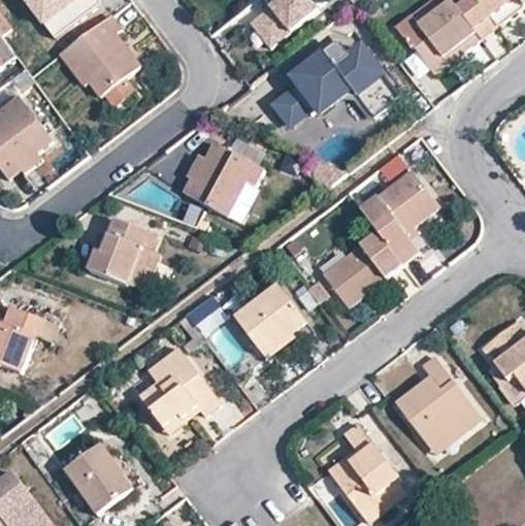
[(40,19),(64,48),(107,15),(98,3),(101,1),(100,0),(32,0),(23,7),(34,23),(40,19)]
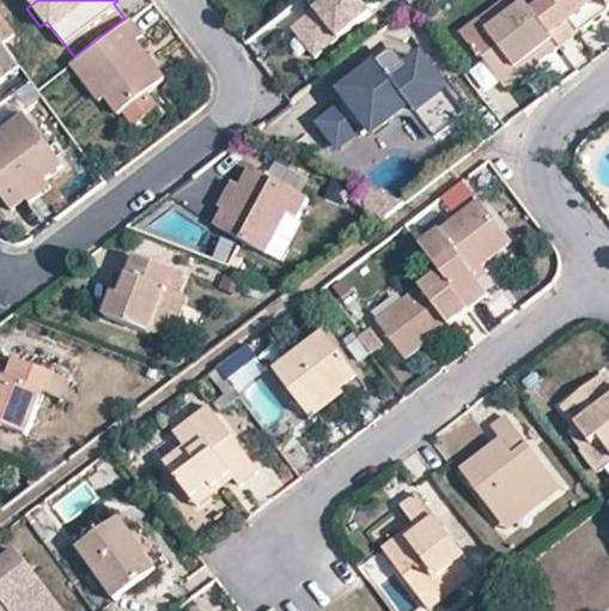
[(317,0),(321,5),(298,23),(320,53),(377,8),(371,0),(317,0)]
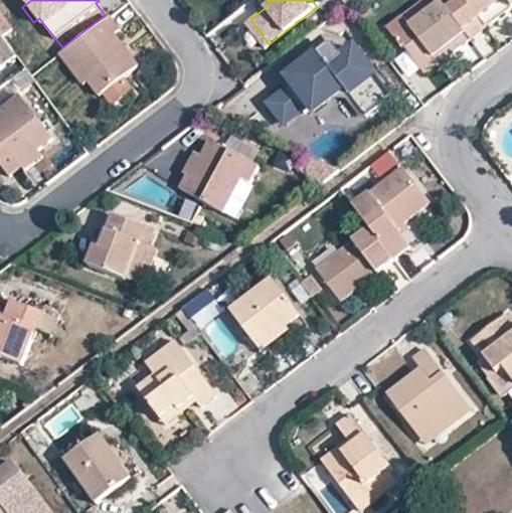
[(417,0),(382,26),(397,46),(400,44),(421,72),(436,61),(431,54),(446,43),(451,50),(467,37),(439,0),(417,0)]
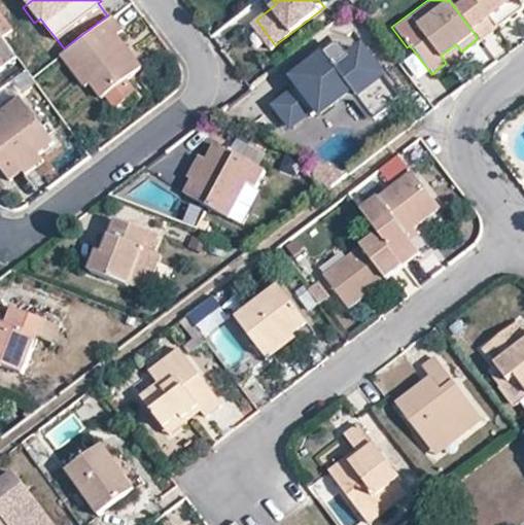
[(449,0),(478,38),(521,6),(517,0),(449,0)]
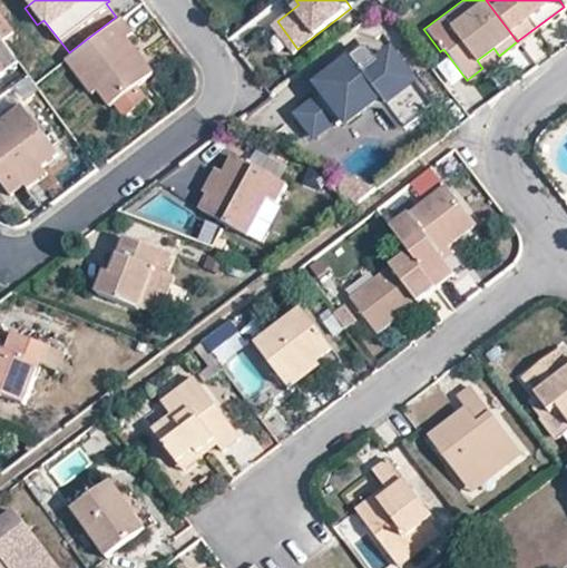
[(61,59),(88,92),(94,88),(105,105),(109,100),(119,114),(143,96),(134,82),(149,70),(124,36),(130,30),(119,15),(116,17),(69,52),(61,59)]
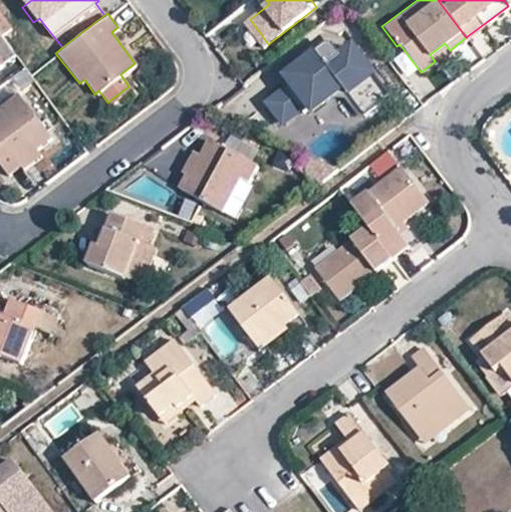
[(0,33),(9,27),(0,14),(0,33)]
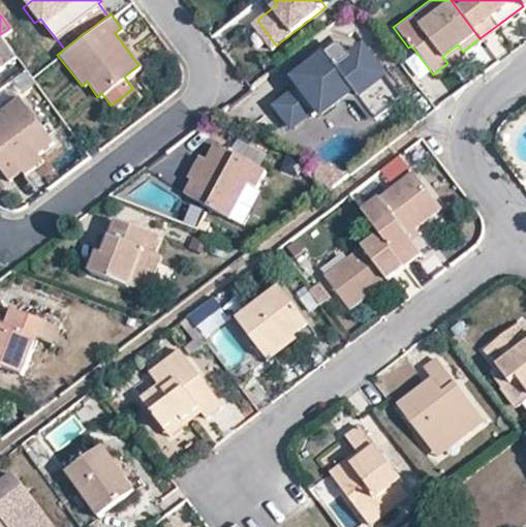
[(0,65),(14,56),(0,36),(0,65)]
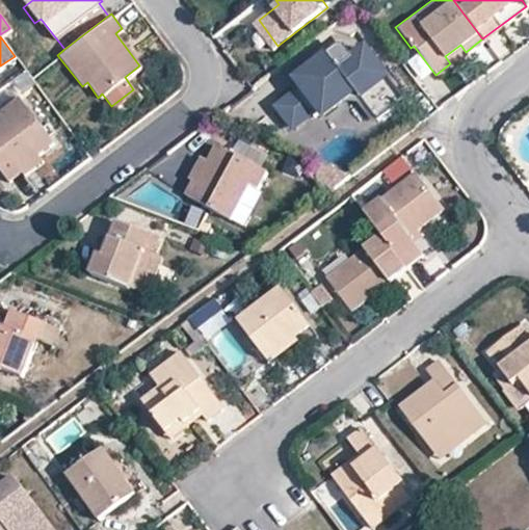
[(445,56),(450,63),(466,52),(460,45),(445,56)]
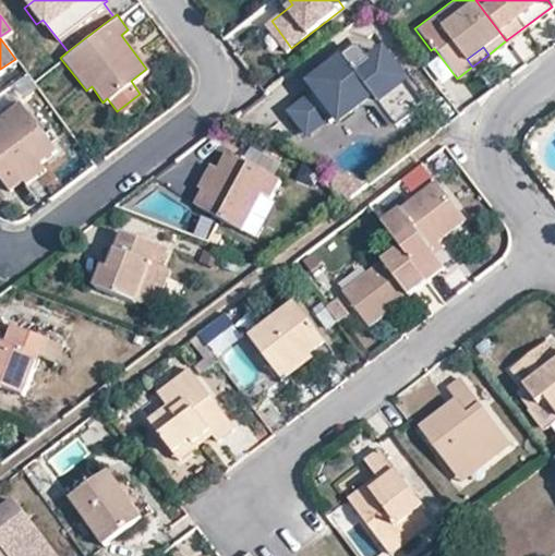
[(368,62),(345,55),(325,71),(330,79),(287,113),(303,135),(323,119),(326,123),(357,100),(375,103),(394,127),(423,104),(381,50),(368,62)]
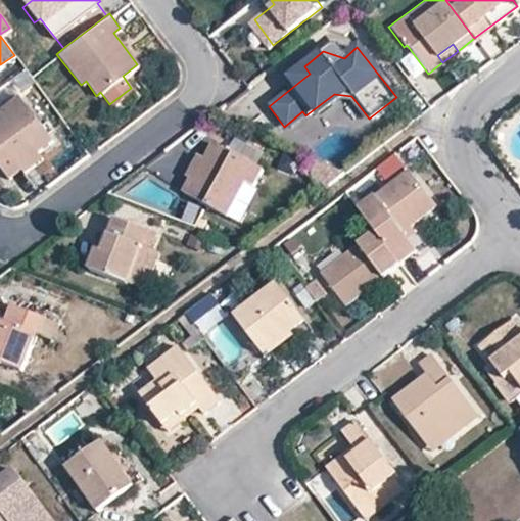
[(0,168),(8,179),(39,156),(36,151),(50,141),(15,94),(0,106),(0,168)]
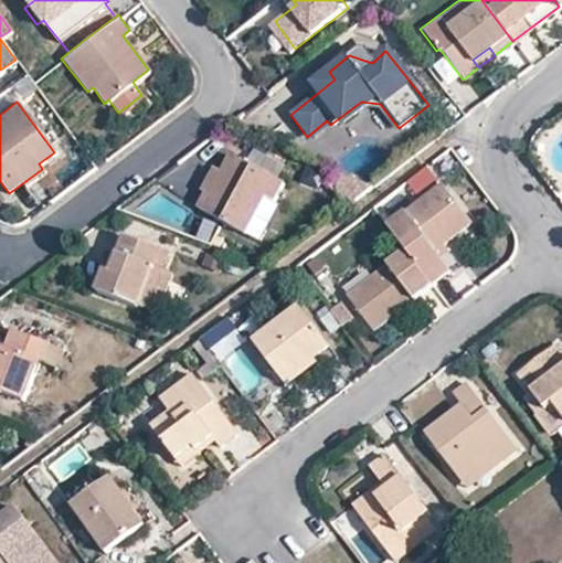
[(194,204),(261,242),(281,205),(272,200),(281,183),(226,153),(218,169),(210,166),(199,188),(202,190),(194,204)]
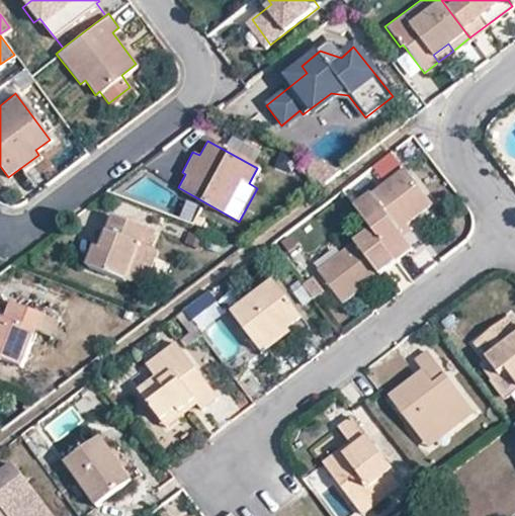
[(398,166),(388,152),(368,167),(378,180),(398,166)]
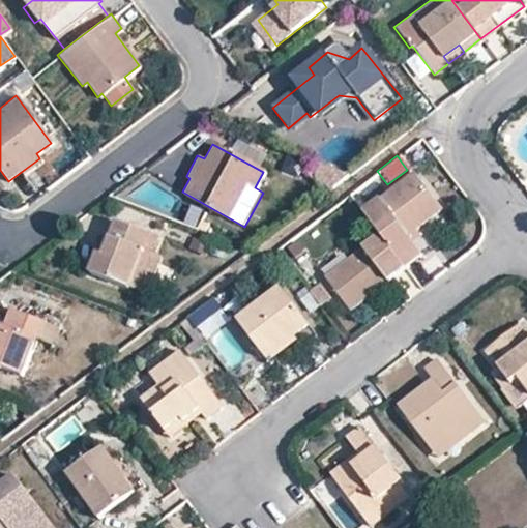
[(324,191),(347,173),(310,157),(303,173),(324,191)]
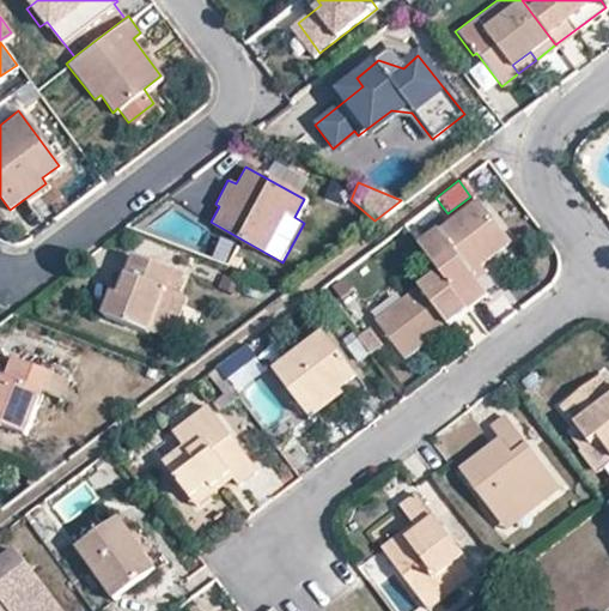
[(437,270),(466,308),(486,292),(469,272),(507,242),(473,199),(415,243),(437,270)]
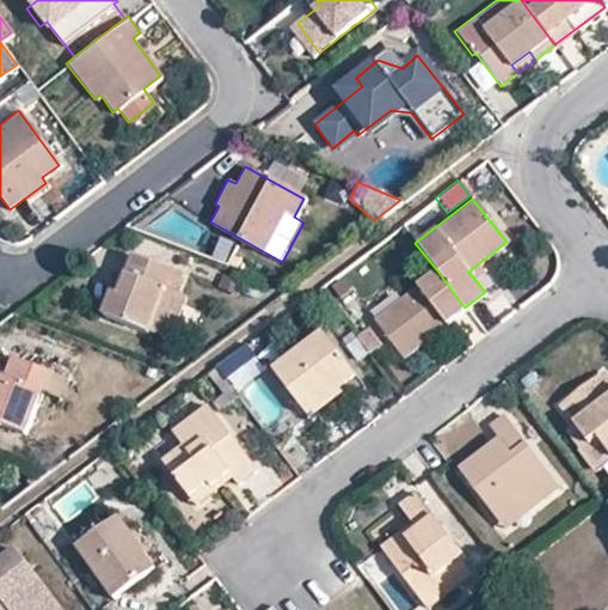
[(100,313),(165,337),(183,293),(173,290),(180,272),(130,252),(123,273),(116,292),(109,290),(100,313)]
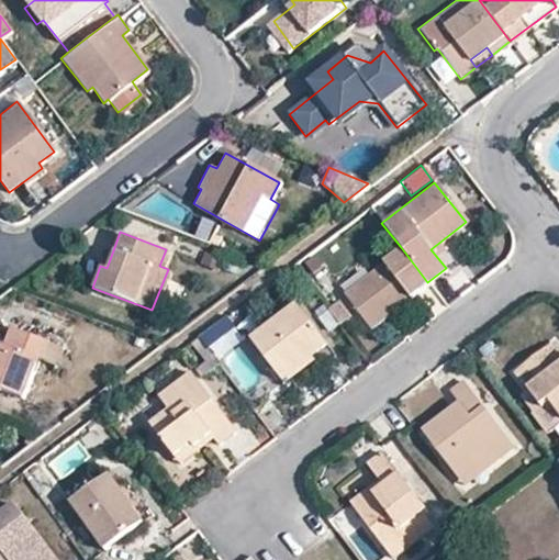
[(107,247),(100,266),(107,268),(113,250),(107,247)]
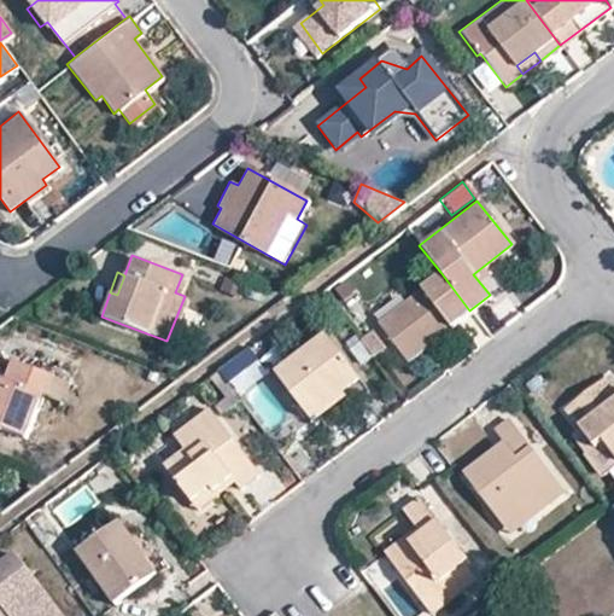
[(375,323),(404,360),(469,311),(440,272),(375,323)]
